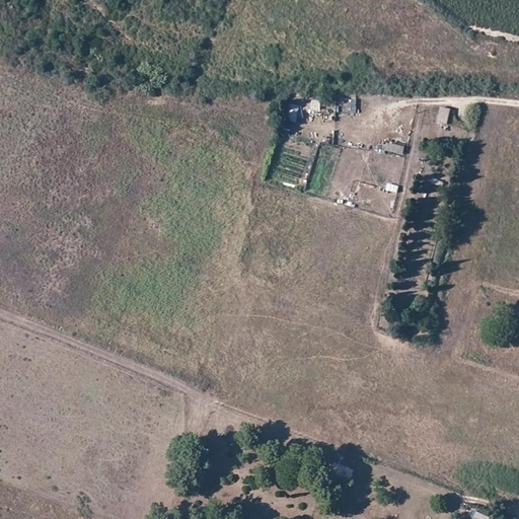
[(320,112),(320,99),(312,99),(311,112),(320,112)]
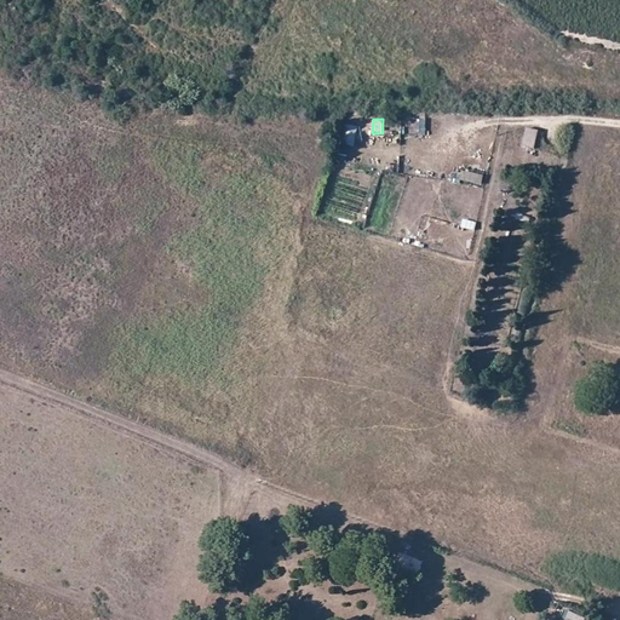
[(342,143),(354,147),(359,126),(346,124),(342,143)]
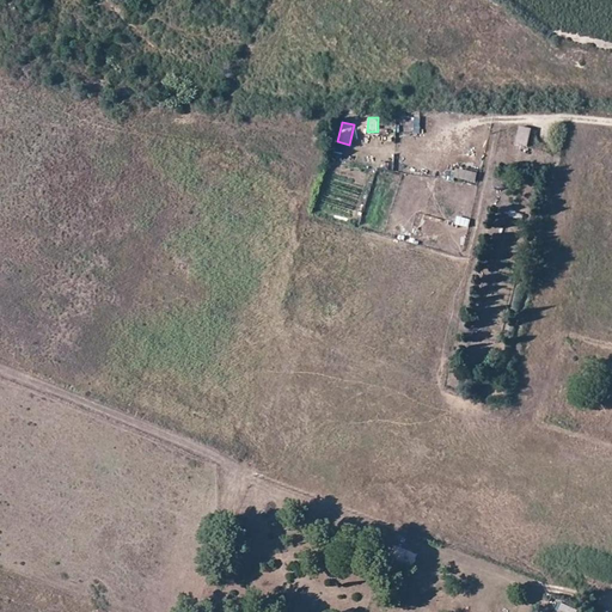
[(520,146),(531,148),(534,130),(524,128),(520,146)]
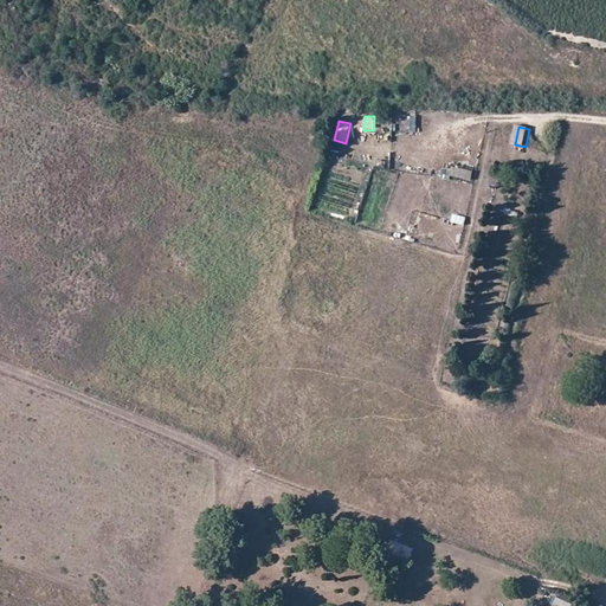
[(449,176),(470,180),(472,169),(451,166),(449,176)]
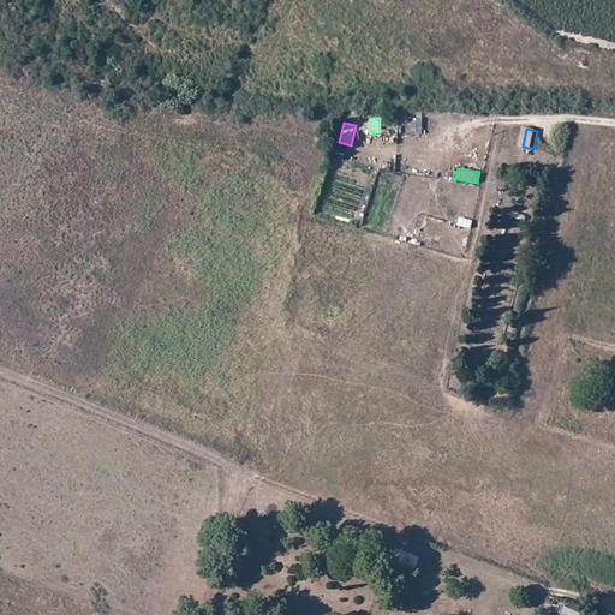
[(457,225),(471,228),(473,219),(459,216),(457,225)]
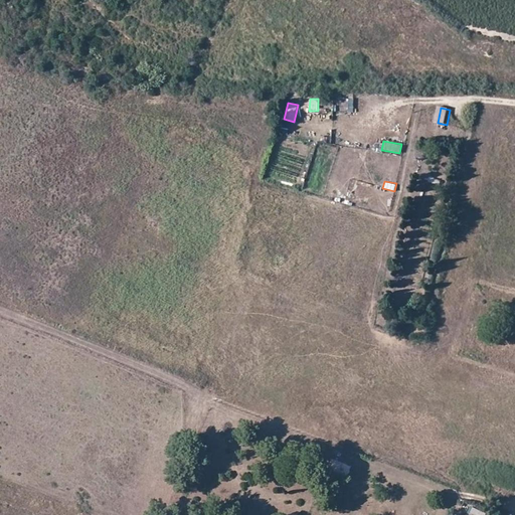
[(350,475),(352,469),(352,468),(339,463),(336,471),(350,475)]
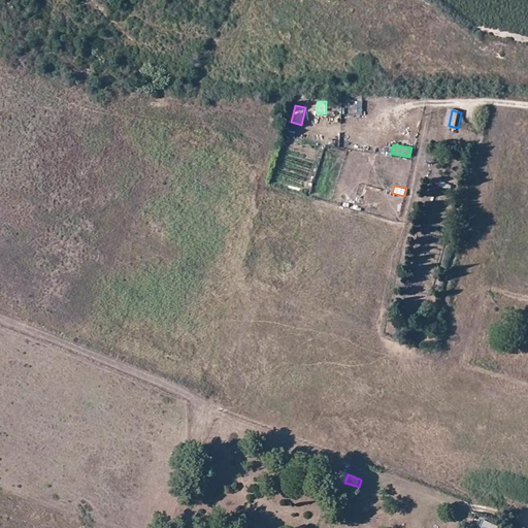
All buildings are outlined.
